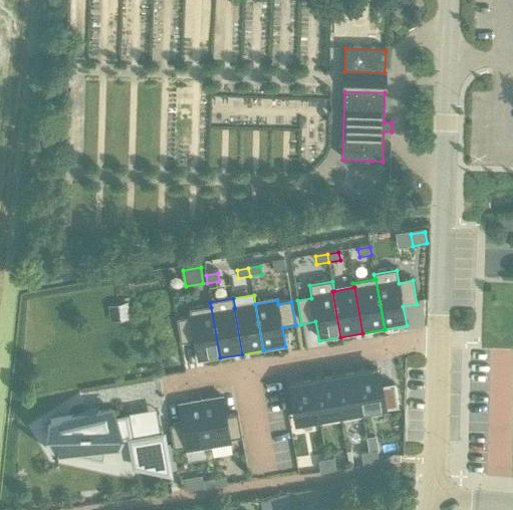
[(123,305),(112,306),(114,318),(125,316),(123,305)]
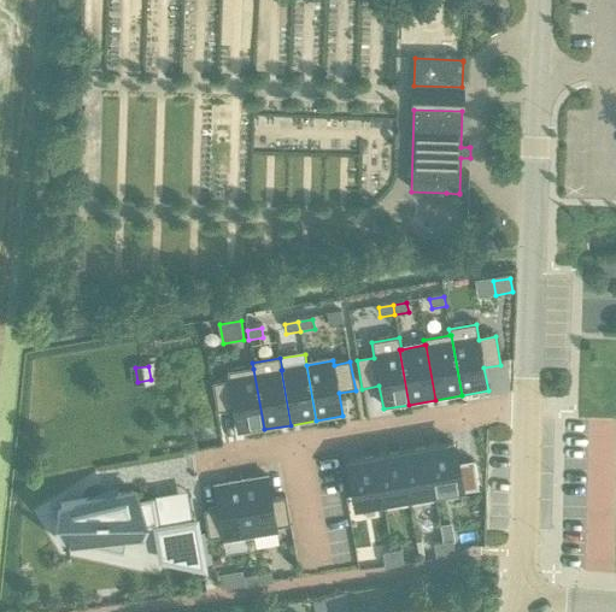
[(229,383),(212,386),(217,415),(234,411),(238,434),(264,429),(253,369),(228,374),(229,383)]
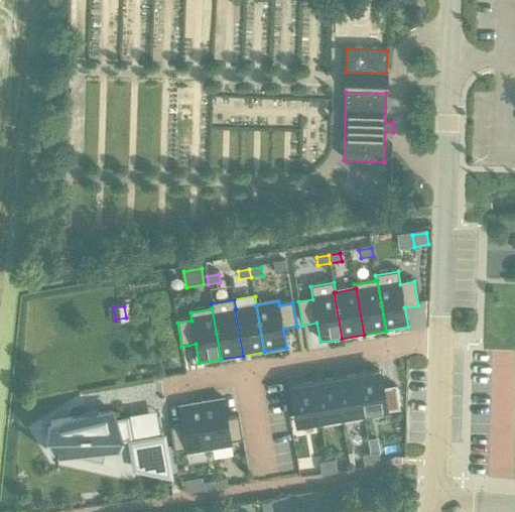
[(379,373),(357,377),(363,412),(363,417),(364,417),(400,410),(396,387),(382,389),(379,373)]
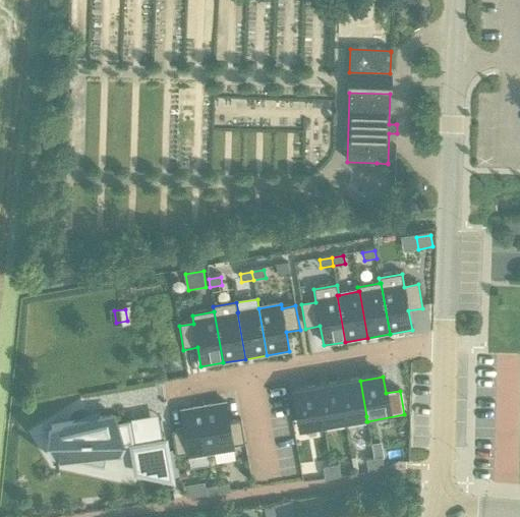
[(360,381),(339,384),(345,419),(366,416),(360,381)]
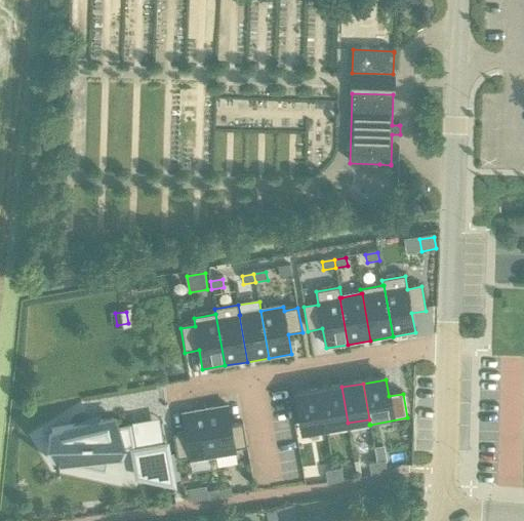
[(341,387),(319,391),(325,427),(348,423),(341,387)]
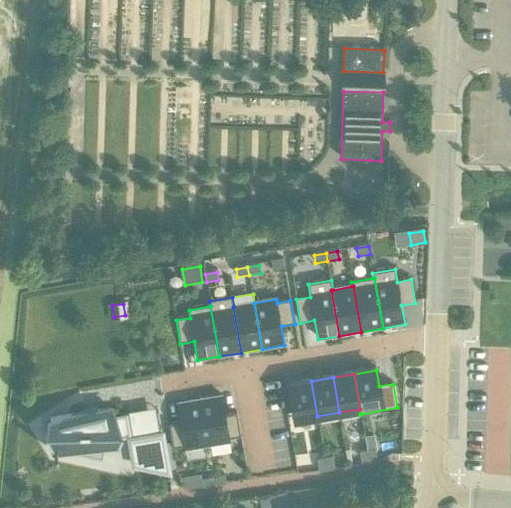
[(311,381),(289,385),(295,420),(317,416),(311,381)]
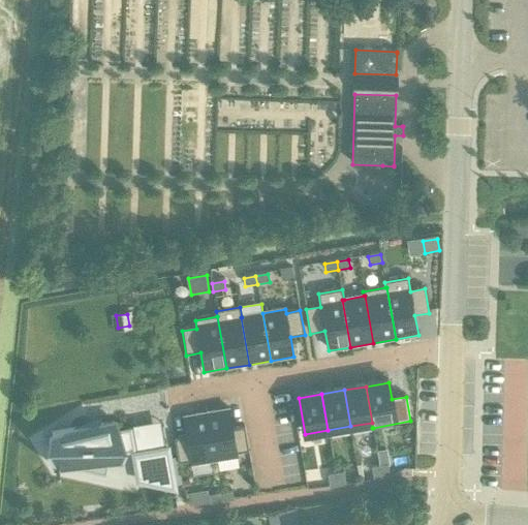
[(229,410),(207,413),(215,461),(238,457),(237,454),(249,452),(245,427),(233,429),(229,410)]
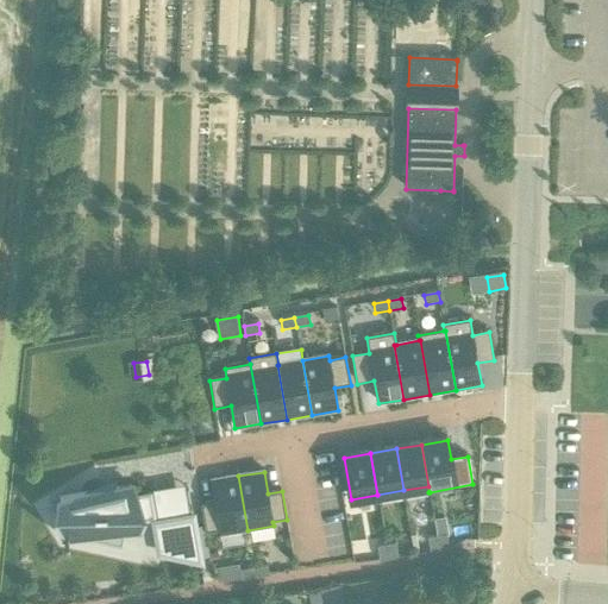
[(215,503),(201,505),(206,534),(220,532),(220,535),(248,530),(238,476),(211,480),(215,503)]
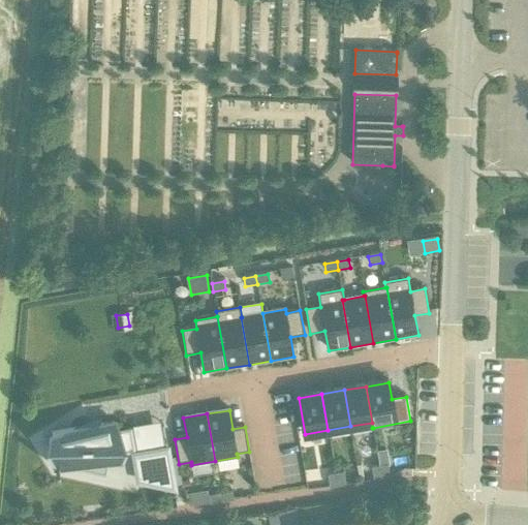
[(50,441),(43,443),(54,462),(56,471),(59,470),(59,472),(60,472),(60,470),(67,468),(104,476),(107,460),(120,458),(119,455),(131,453),(134,453),(130,431),(115,434),(113,424),(49,437),(50,441)]
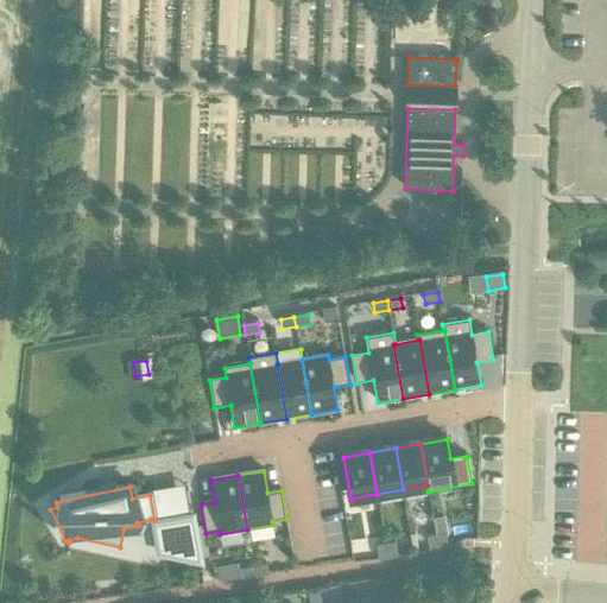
[(194,519),(155,526),(159,554),(201,564),(194,519)]
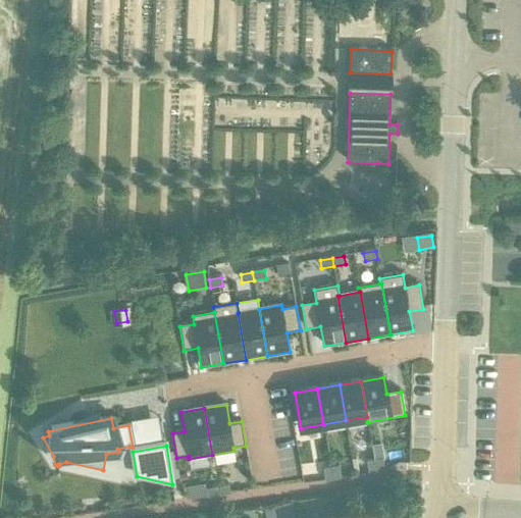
[(383,459),(375,461),(377,473),(384,471),(383,459)]
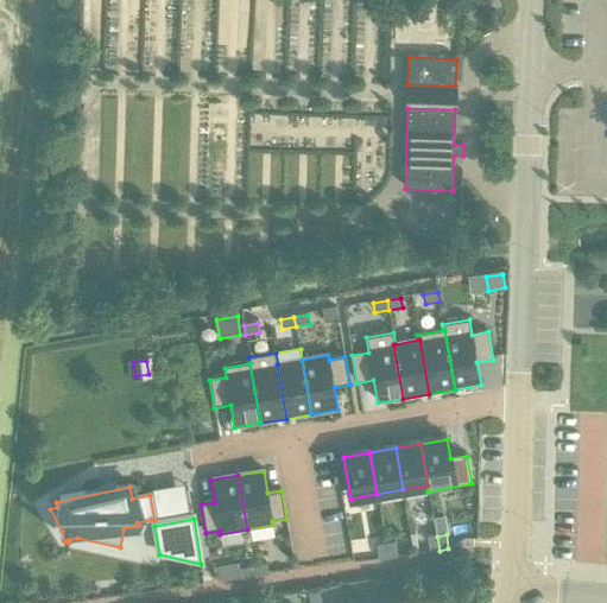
[(437,537),(428,538),(430,552),(440,551),(437,537)]
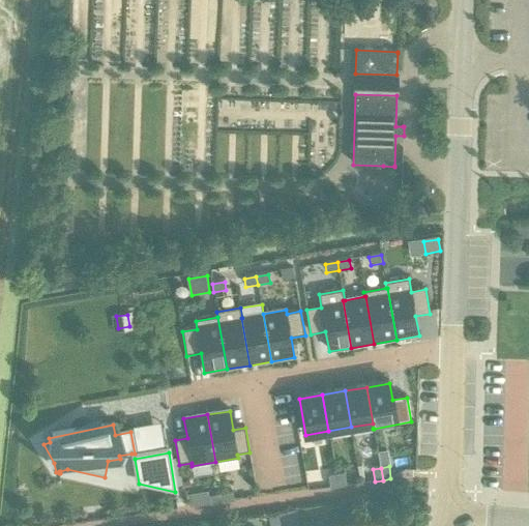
[(345,474),(336,475),(339,488),(347,487),(345,474)]
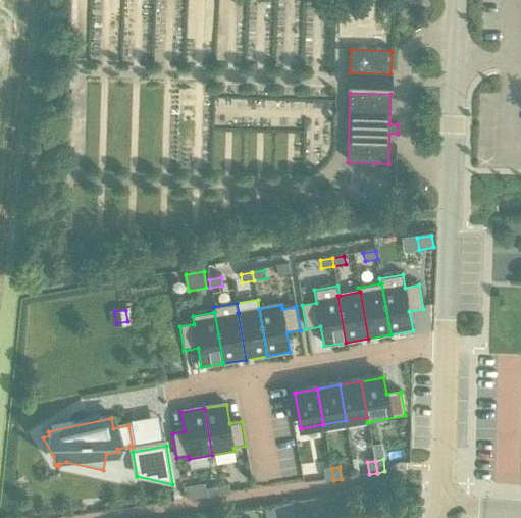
[(331,468),(323,469),(325,481),(333,480),(331,468)]
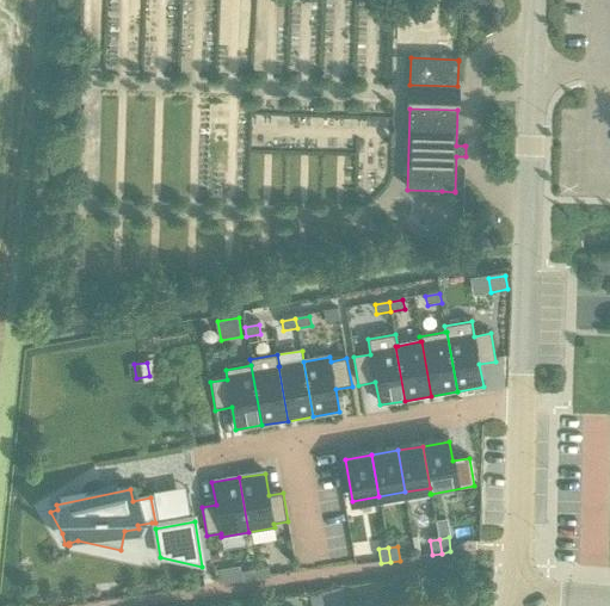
[(269,568),(254,570),(257,581),(270,579),(269,568)]
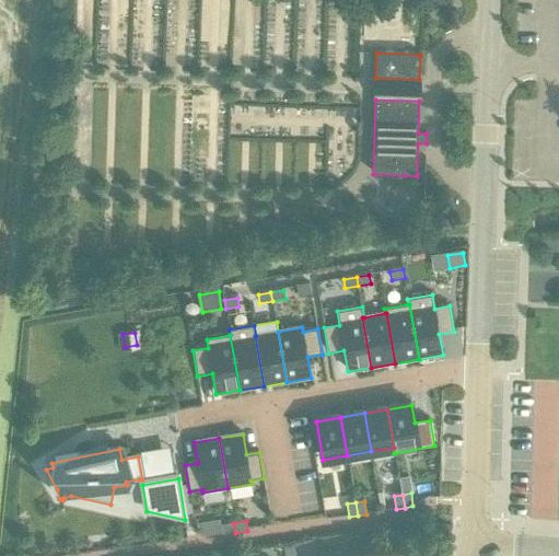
[(233,523),(221,525),(222,535),(235,533),(233,523)]
